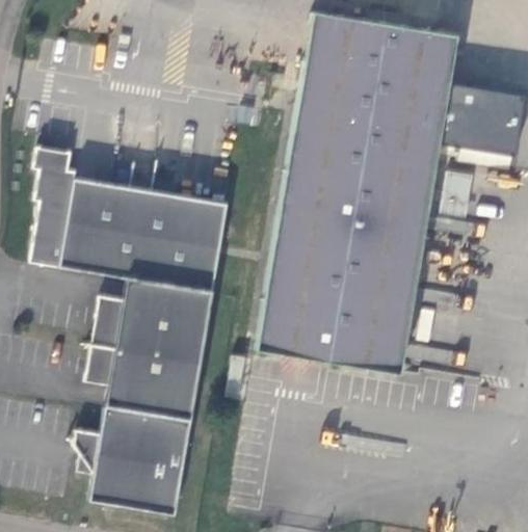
[(387,0),(386,20),(437,25),(439,0),(387,0)]
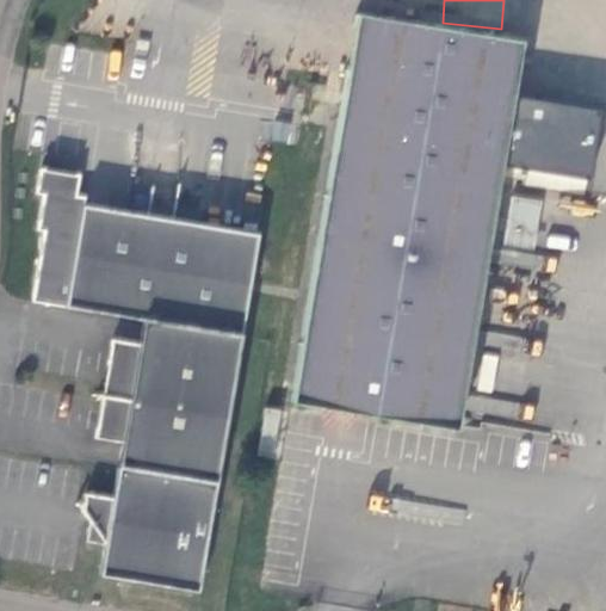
[(461,431),(506,162),(533,166),(545,158),(552,118),(544,105),(515,100),(526,41),(360,13),(295,402),(461,431)]
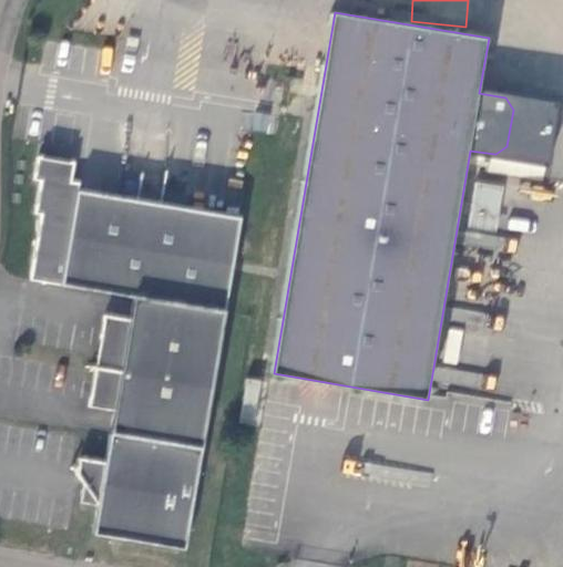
[(136,297),(133,319),(109,315),(100,367),(93,405),(118,410),(114,432),(109,461),(83,457),(81,474),(86,484),(83,502),(102,506),(96,534),(188,549),(244,217),(82,191),(83,183),(74,181),(78,162),(42,155),(38,179),(44,181),(39,214),(44,215),(34,279),(136,297)]
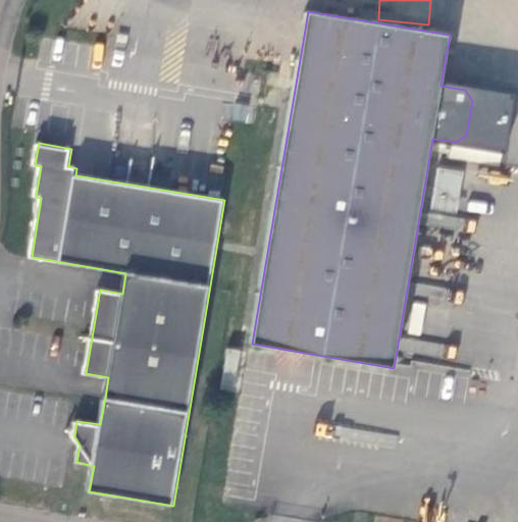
[(439,167),(434,209),(462,212),(467,170),(439,167)]
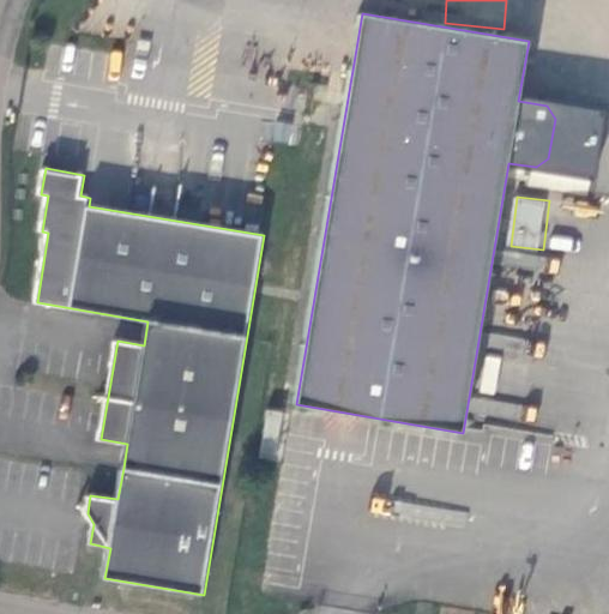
[(508,248),(506,265),(543,271),(546,253),(508,248)]
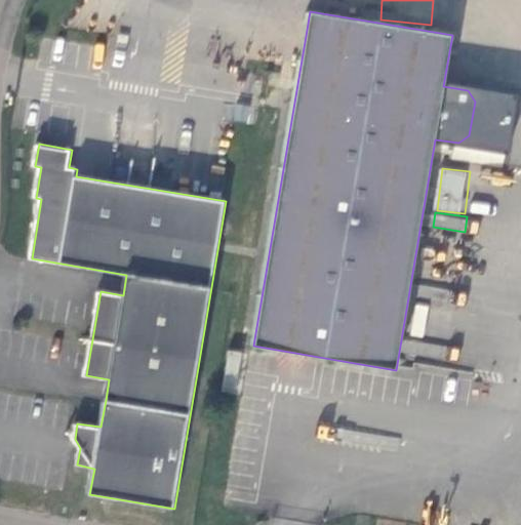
[(448,362),(451,347),(404,337),(401,353),(448,362)]
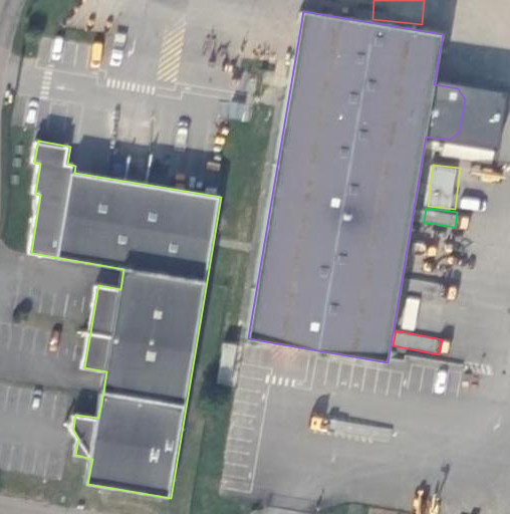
[(445,366),(445,390),(464,390),(463,365),(445,366)]
